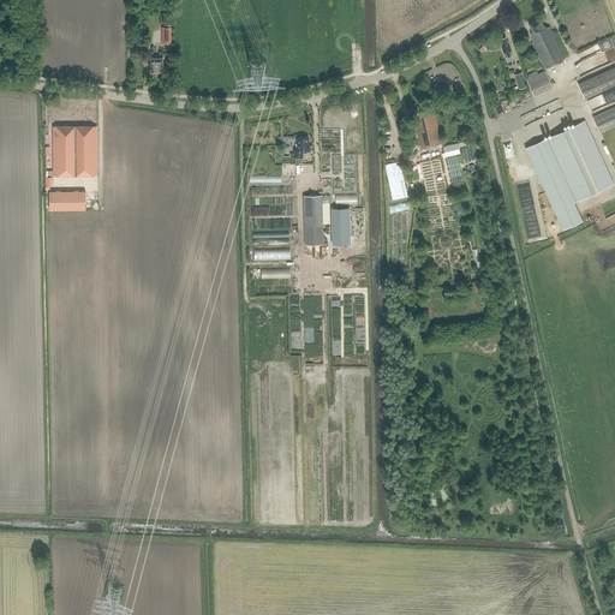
[(544,69),(565,59),(549,27),(543,27),(541,19),(529,25),(532,33),(530,33),(532,39),(533,41),(531,42),(544,69)]
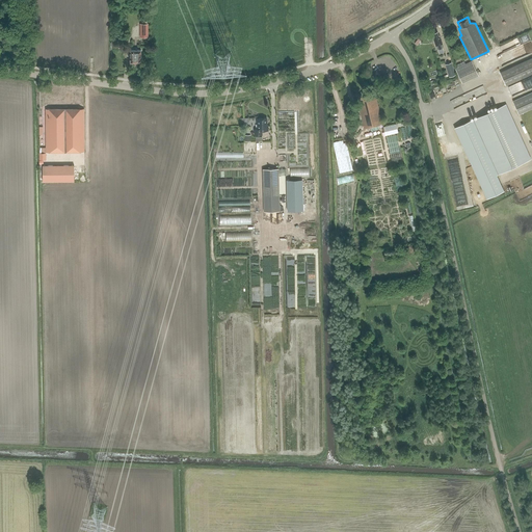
[(140,24),(140,37),(149,37),(149,24),(147,24),(142,24),(140,24)]
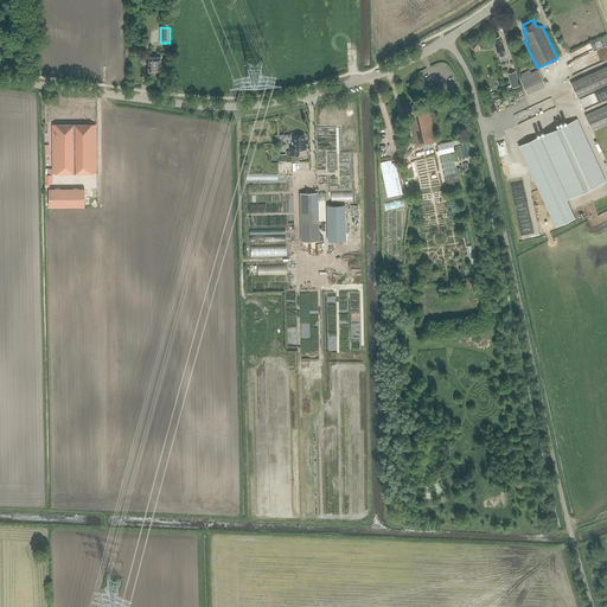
[(498,56),(505,53),(502,43),(500,43),(499,37),(498,37),(497,36),(496,37),(494,38),(496,43),(494,43),(498,56)]
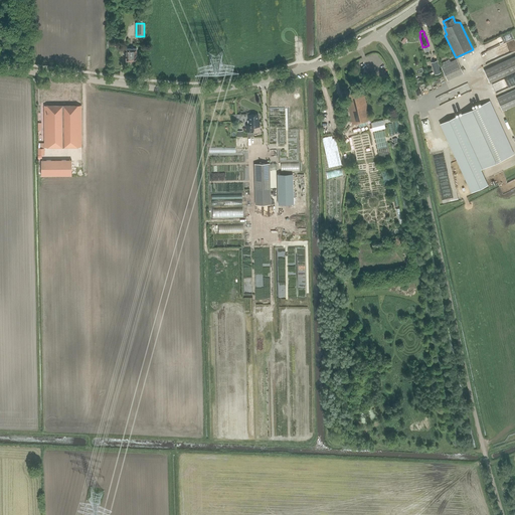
[(134,60),(137,60),(137,48),(126,48),(126,60),(129,60),(129,62),(134,62),(134,60)]
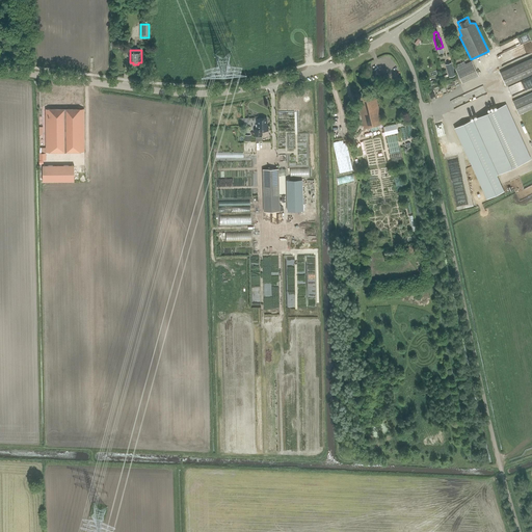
[(506,86),(531,74),(531,57),(500,72),(506,86)]
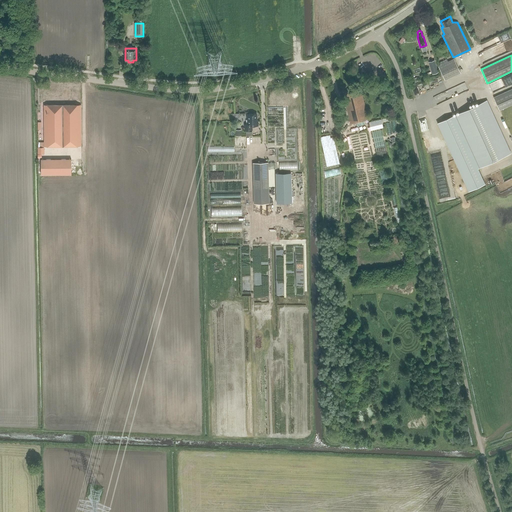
[(445,80),(460,73),(453,59),(438,66),(445,80)]
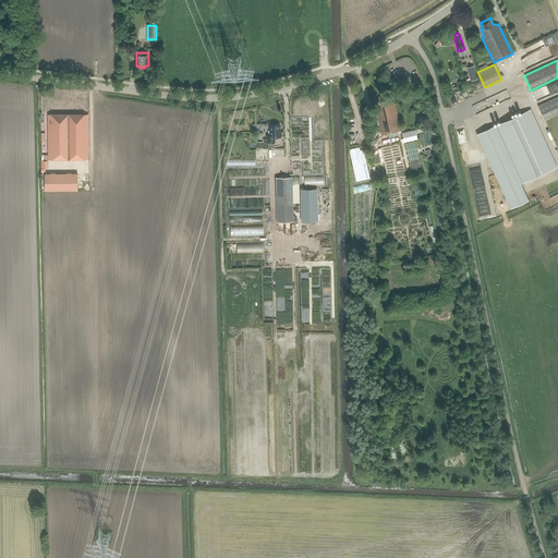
[(478,79),(474,65),(468,68),(472,81),(478,79)]
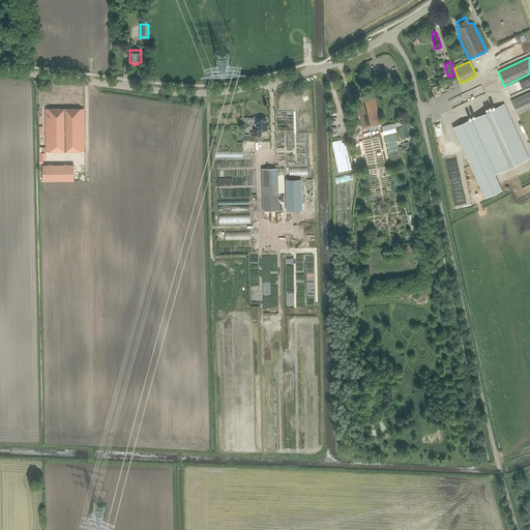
[(363,128),(382,123),(374,92),(357,96),(359,102),(357,104),(358,107),(358,108),(363,128)]
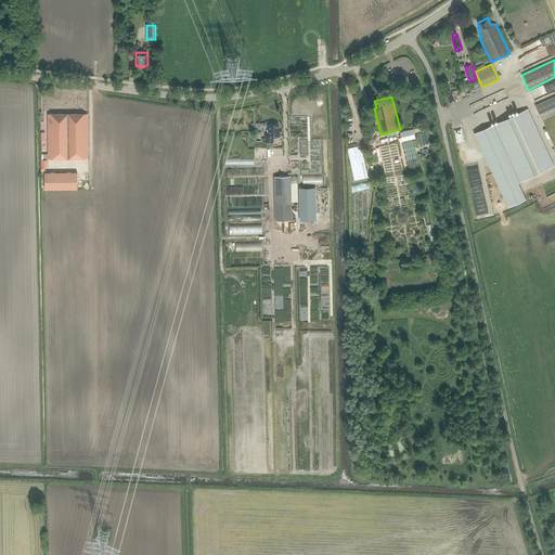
[(554,97),(534,106),(541,120),(554,114),(554,97)]
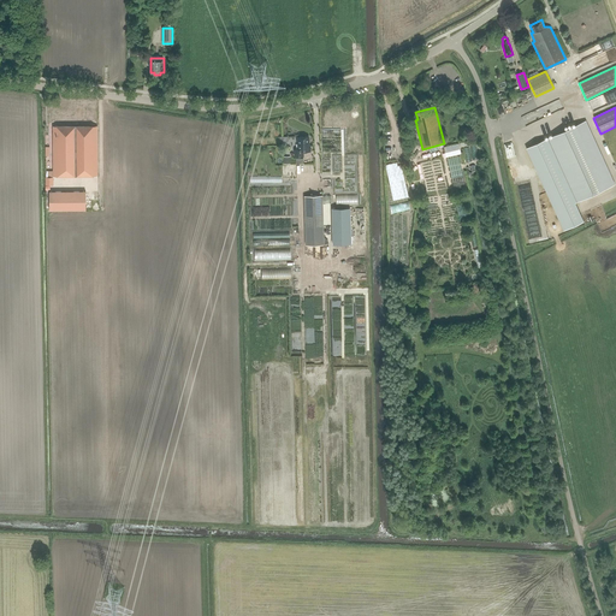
[(548,138),(576,201),(615,184),(586,122),(548,138)]
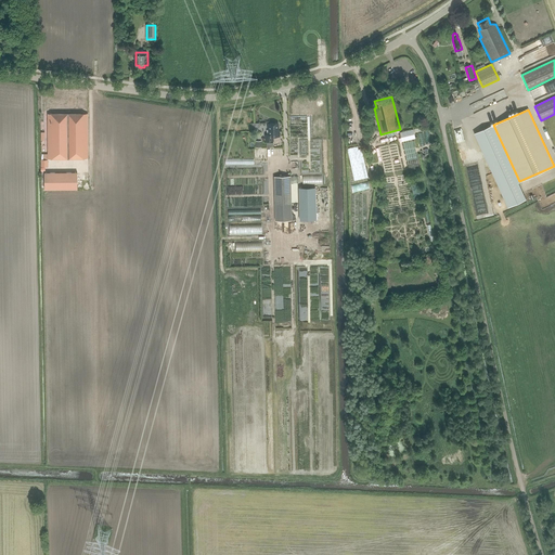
[(49,158),(89,158),(88,114),(48,114),(49,158)]
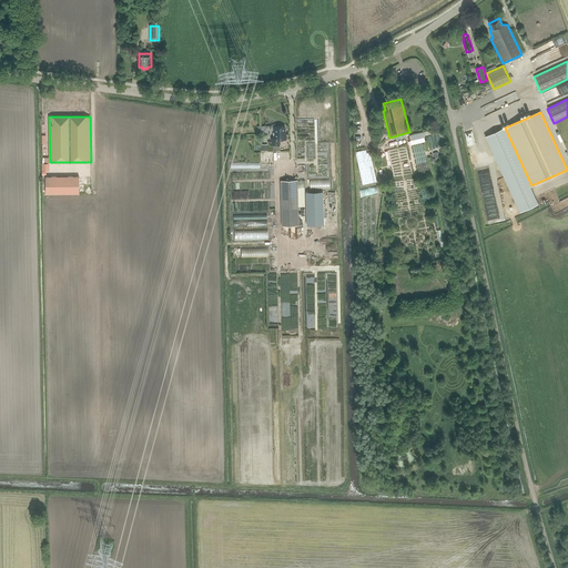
[(275,138),(272,138),(272,144),(280,144),(280,140),(286,140),(286,134),(285,134),(285,127),(275,127),(275,138)]
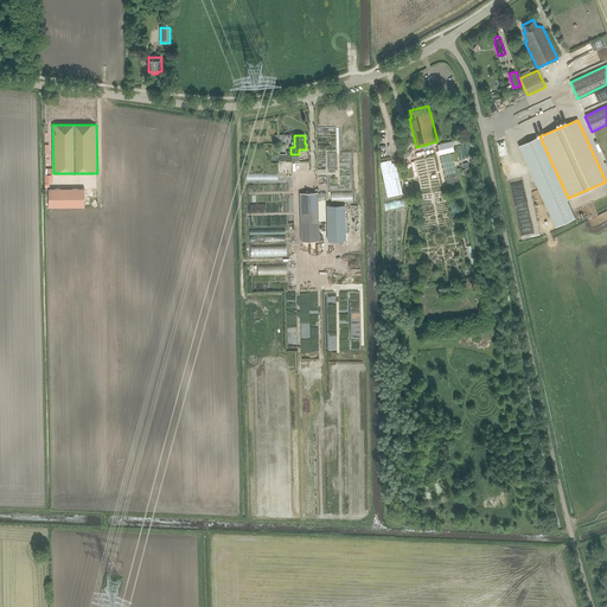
[(540,136),(518,146),(555,227),(575,217),(567,199),(568,198),(540,136)]
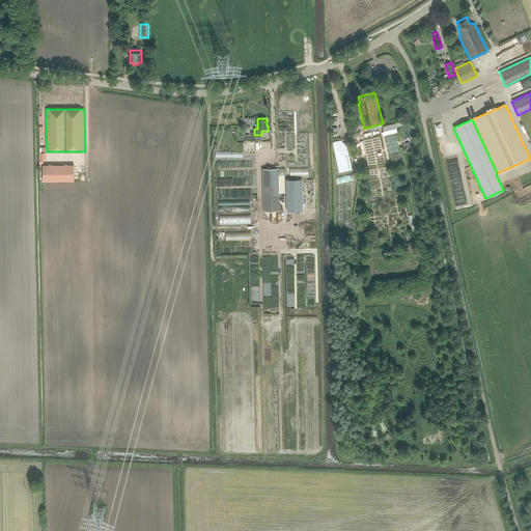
[(395,123),(383,126),(384,134),(397,132),(395,123)]
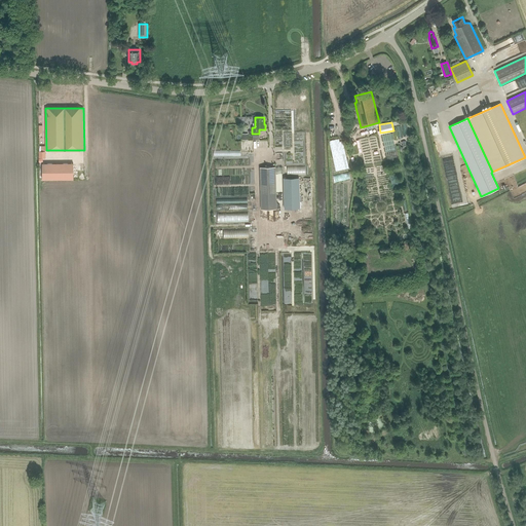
[(403,125),(398,126),(399,138),(410,137),(408,124),(403,124),(403,125)]
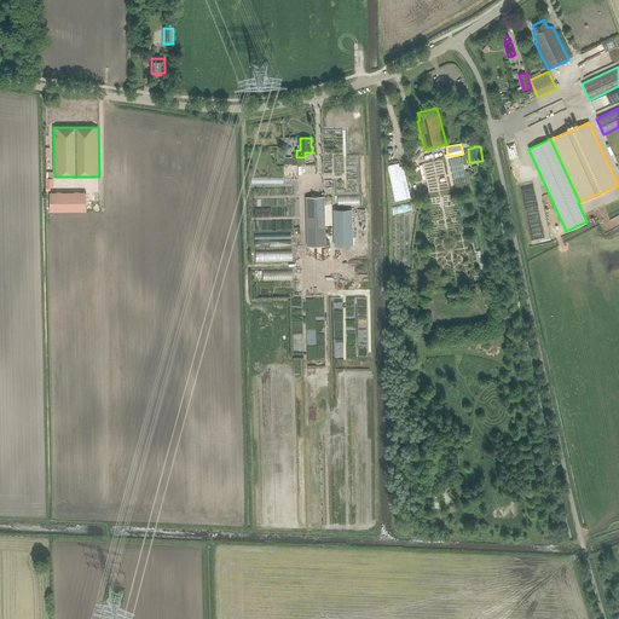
[(399,163),(388,167),(397,202),(411,198),(405,173),(404,166),(400,167),(399,163)]
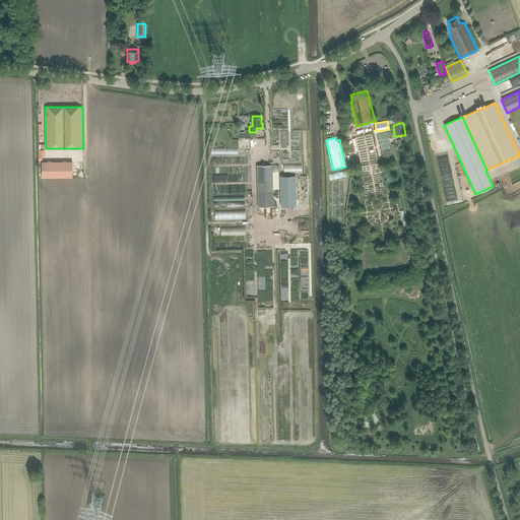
[(42,178),(72,178),(72,161),(41,161),(42,178)]
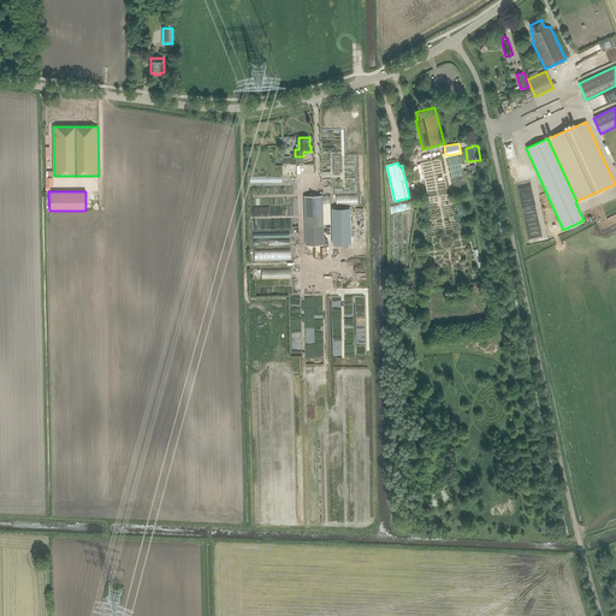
[(323,195),(304,196),(306,244),(324,244),(323,195)]
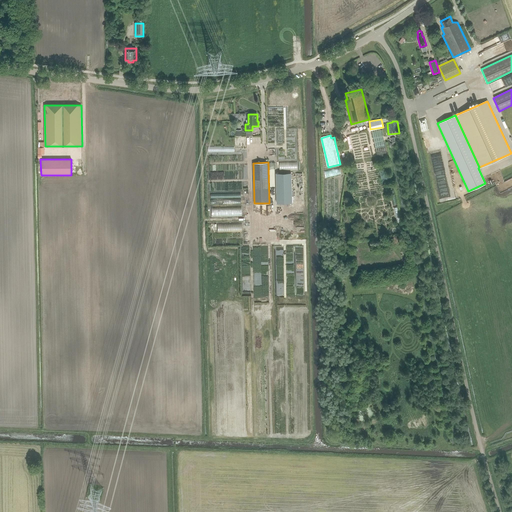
[(341,167),(325,170),(326,177),(342,174),(341,167)]
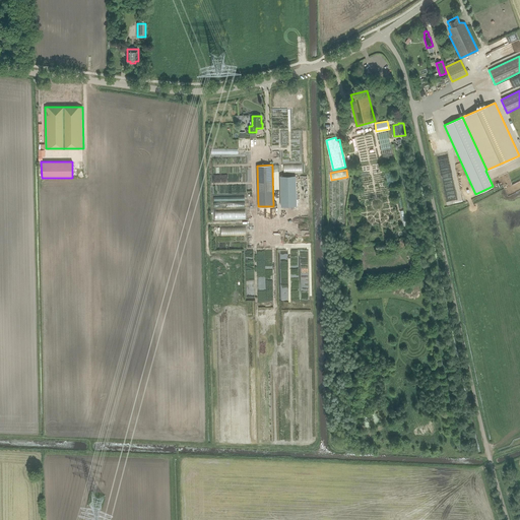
[(296,176),(280,176),(280,206),(297,206),(296,176)]
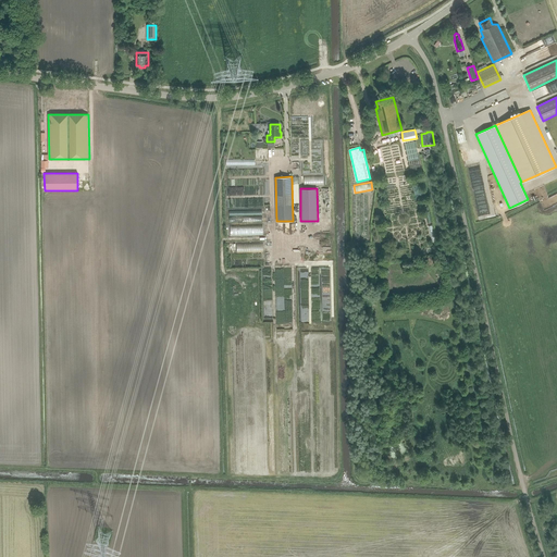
[(361,238),(369,238),(369,195),(361,195),(361,196),(354,196),(355,239),(361,239),(361,238)]
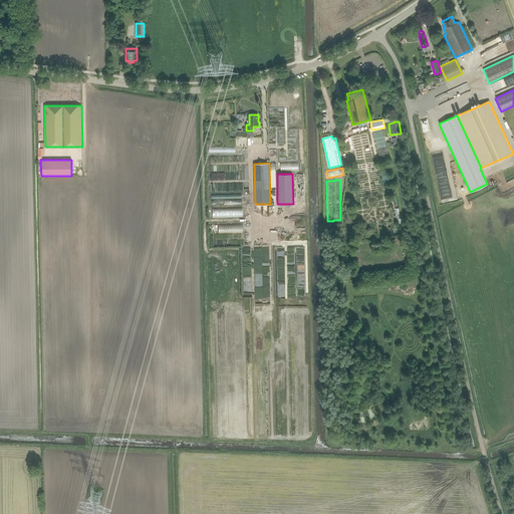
[(213,208),(214,218),(244,217),(244,207),(213,208)]
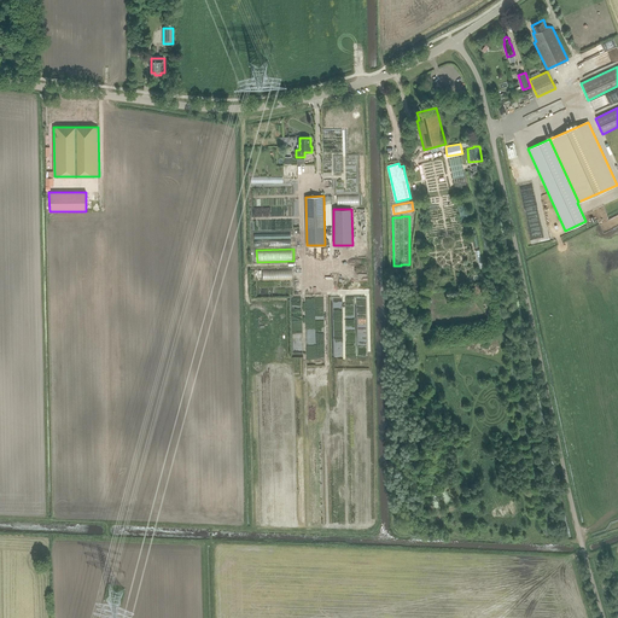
[(264,270),(264,280),(293,279),(293,269),(264,270)]
